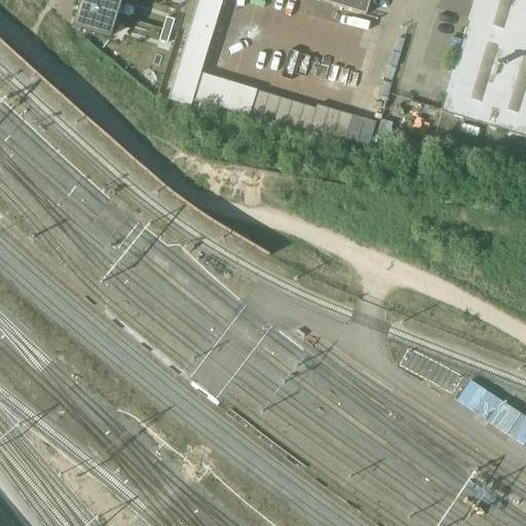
[(80,0),(79,4),(117,15),(121,0),(80,0)]
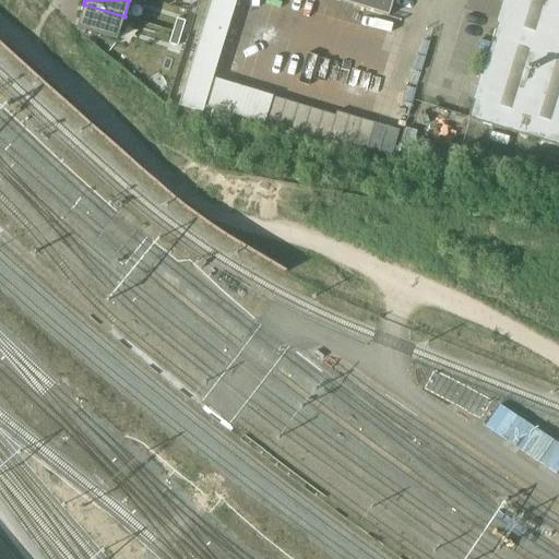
[(334,0),(389,16),(393,0),(334,0)]
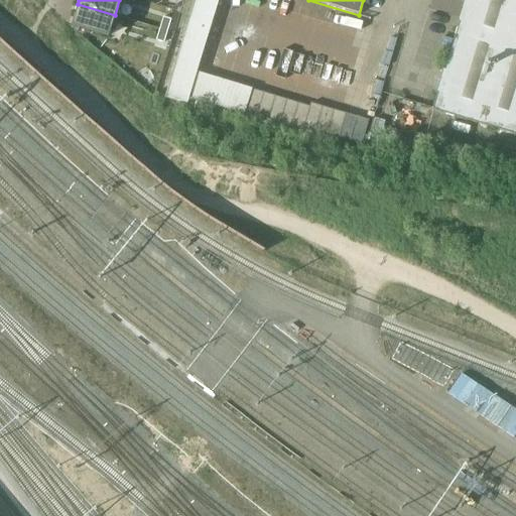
[(515,0),(463,0),(457,22),(459,22),(444,71),(442,70),(435,94),(437,94),(432,110),(515,134),(515,0)]
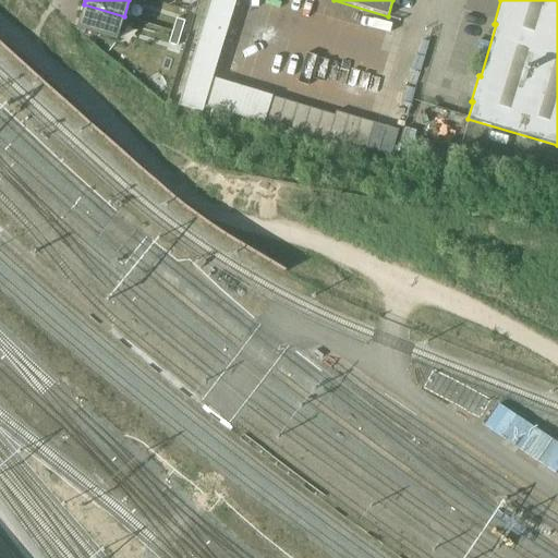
[(84,4),(76,28),(117,40),(124,16),(84,4)]
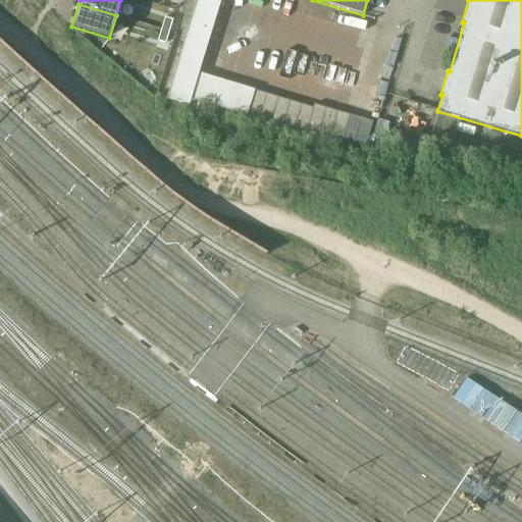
[(165,17),(161,30),(169,32),(173,20),(165,17)]
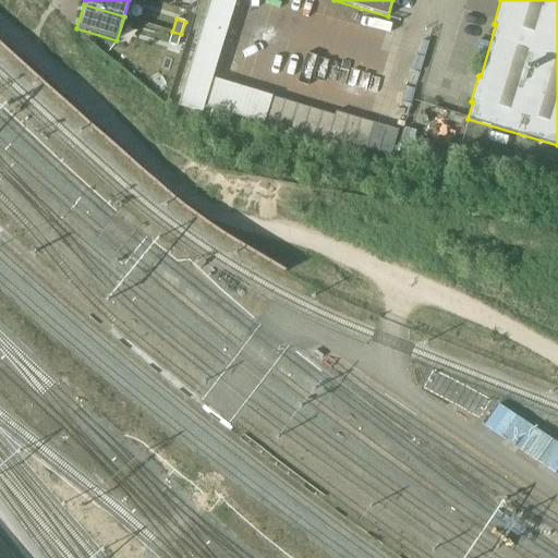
[(172,32),(169,44),(178,47),(181,34),(172,32)]
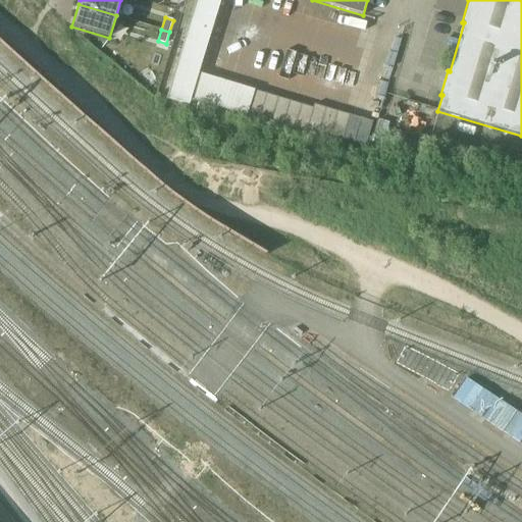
[(306,132),(307,127),(366,145),(373,121),(314,104),(313,108),(199,73),(191,99),(247,116),(248,113),(306,132)]
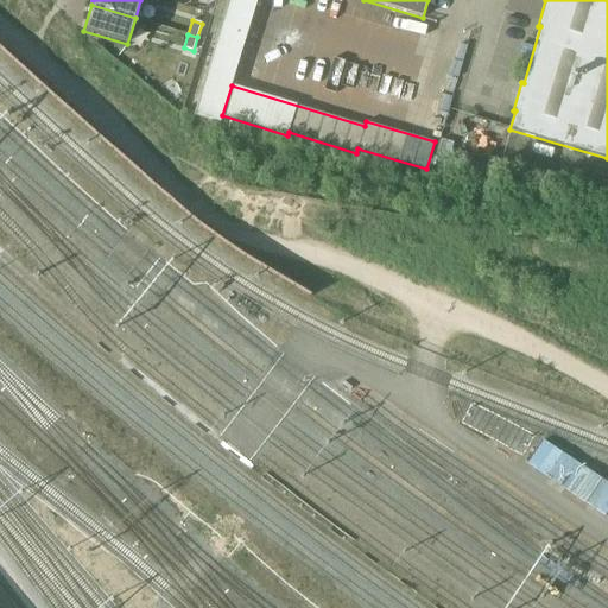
[(607,483),(543,441),(526,464),(605,517),(607,511),(607,483)]
